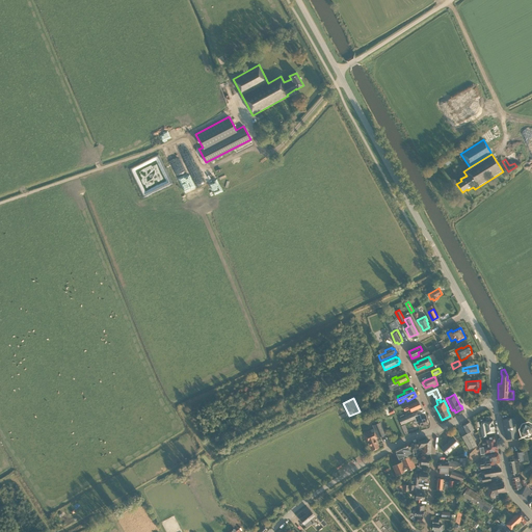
[(418,401),(408,405),(408,404),(402,406),(404,411),(409,408),(411,411),(421,407),(418,401)]
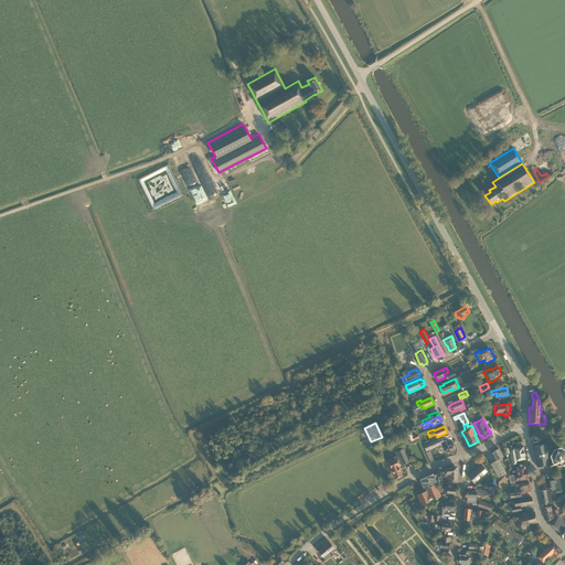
[(446,440),(440,441),(439,438),(424,446),(426,451),(441,445),(441,447),(444,447),(445,452),(454,450),(452,445),(452,443),(447,444),(446,440)]
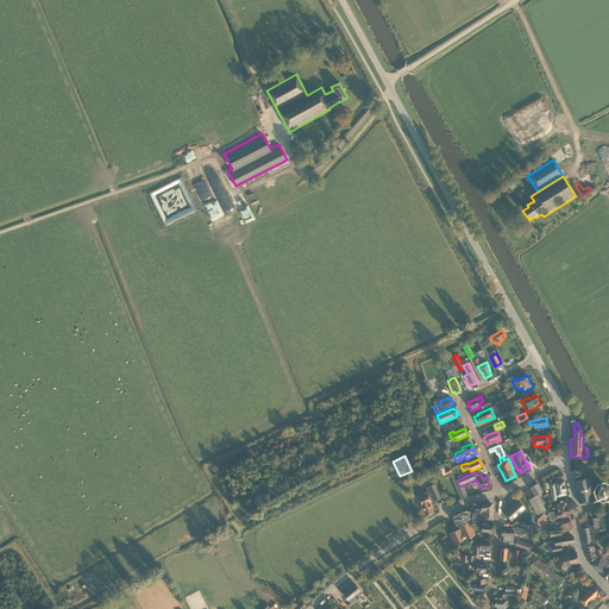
[(588,478),(576,481),(579,503),(592,501),(588,478)]
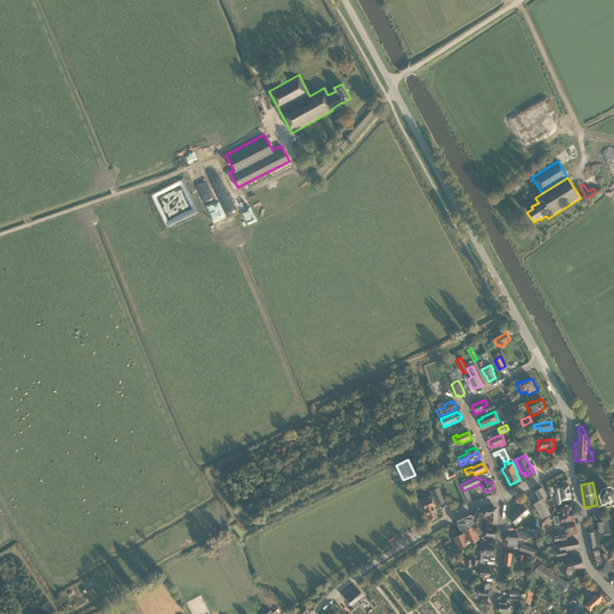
[(569,486),(561,487),(555,488),(555,489),(554,489),(555,493),(554,493),(555,500),(557,505),(561,504),(561,501),(571,499),(569,486)]
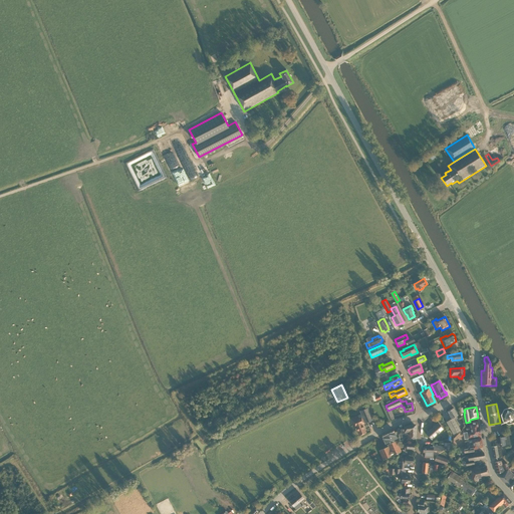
[(356,431),(357,431),(359,436),(366,433),(362,424),(372,420),(367,408),(359,412),(360,414),(350,419),(354,428),(355,427),(356,429),(355,429),(356,431)]
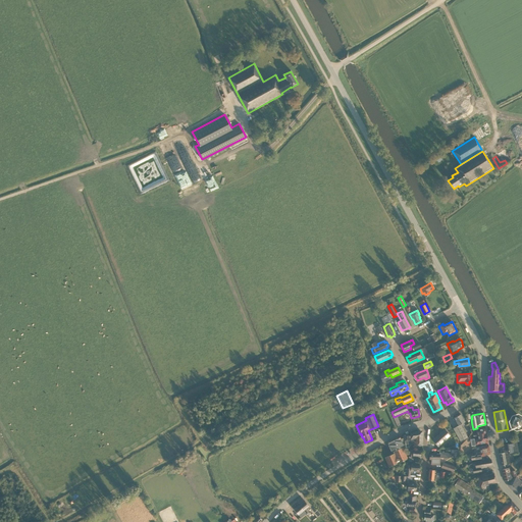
[(453,428),(461,441),(468,437),(460,425),(465,422),(460,414),(454,418),(459,425),(453,428)]
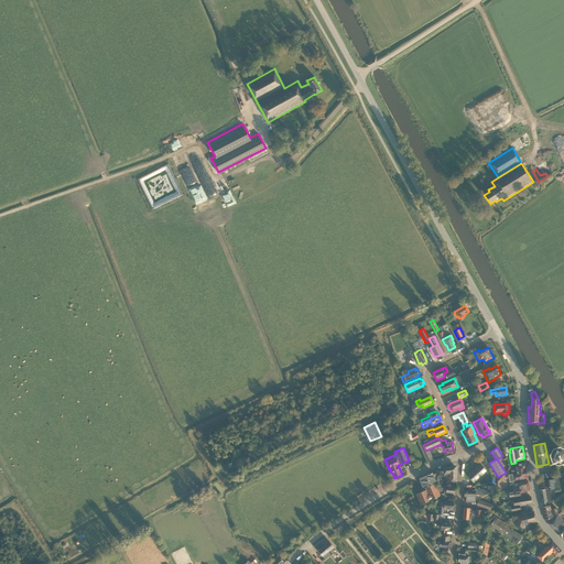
[(554,459),(557,462),(562,459),(563,456),(563,452),(559,449),(555,451),(553,455),(554,459)]
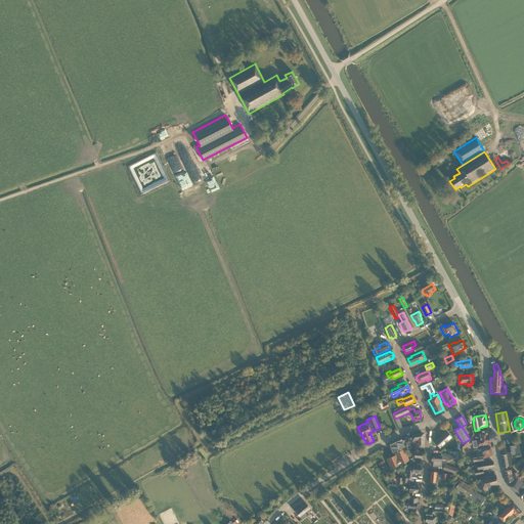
[(479,437),(488,435),(487,430),(482,431),(482,433),(478,433),(479,435),(476,436),(476,438),(479,438),(479,437)]
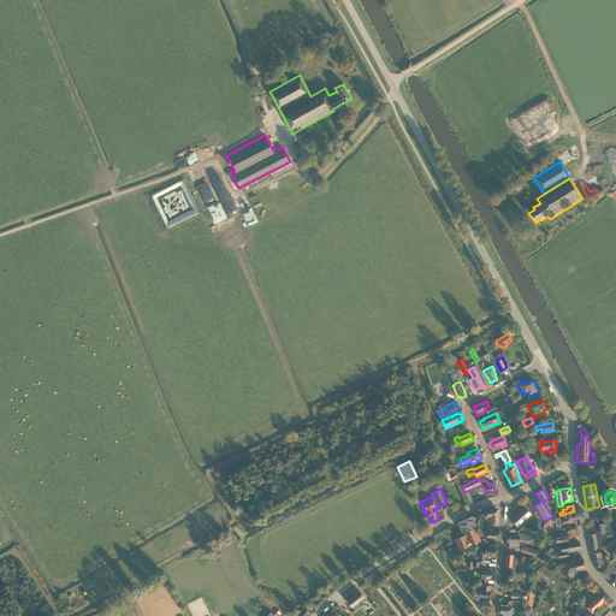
[(517,514),(525,521),(531,514),(525,507),(517,514)]
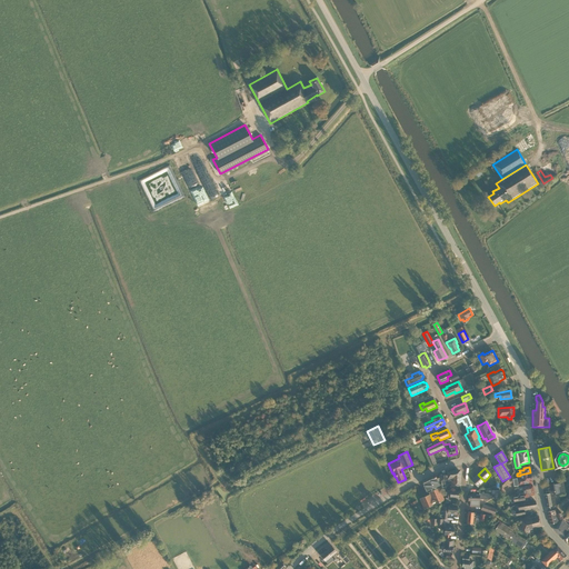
[(439,478),(441,485),(442,488),(447,488),(447,487),(460,485),(460,471),(458,470),(447,472),(448,475),(445,475),(445,472),(439,476),(439,478)]
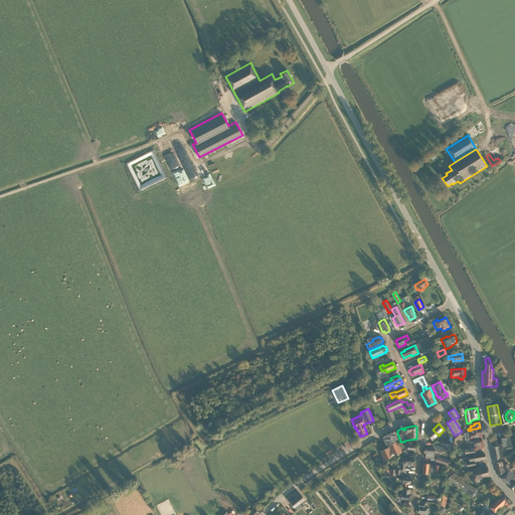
[(482,437),(480,427),(471,430),(471,431),(471,433),(468,434),(469,440),(482,437)]
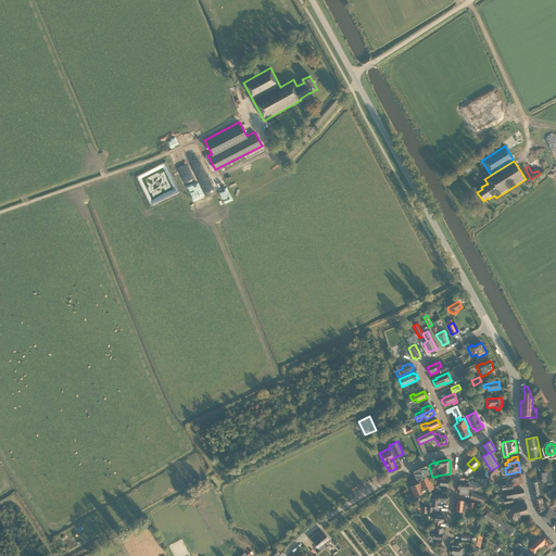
[(474,470),(467,464),(460,469),(467,476),(474,470)]
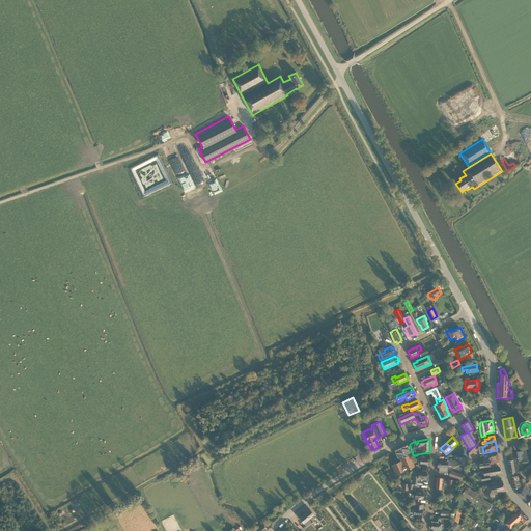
[(412,452),(410,446),(408,447),(407,445),(394,450),(398,459),(400,459),(401,462),(392,466),(396,475),(414,467),(410,455),(411,454),(410,452),(411,452),(410,449),(412,452)]
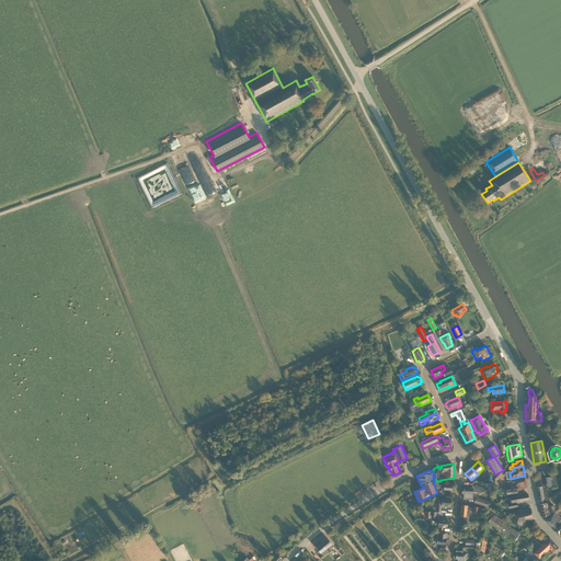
[(557,485),(556,476),(545,477),(546,480),(540,481),(541,487),(536,488),(538,500),(548,499),(546,488),(557,485)]
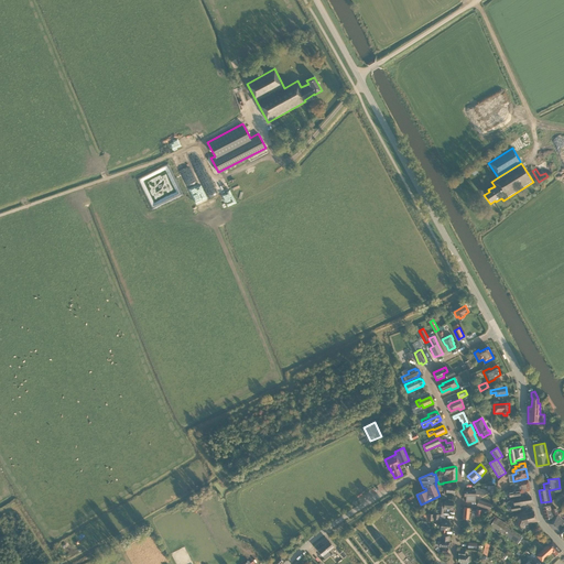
[(530,490),(528,481),(518,483),(519,489),(514,489),(514,491),(508,492),(509,498),(520,496),(520,492),(524,492),(524,491),(530,490)]
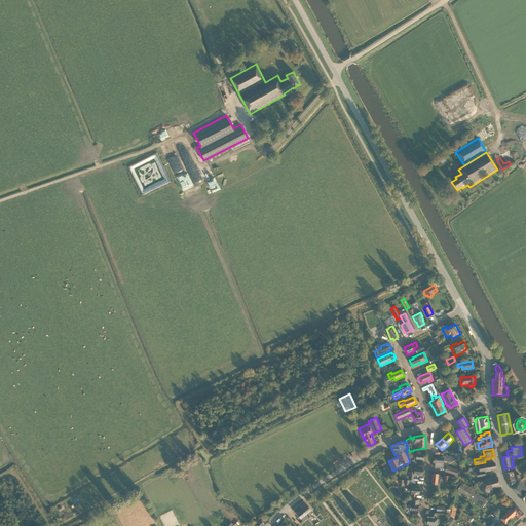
[(424,453),(416,453),(416,454),(413,454),(412,460),(411,460),(412,465),(416,465),(417,461),(419,461),(423,461),(424,453)]
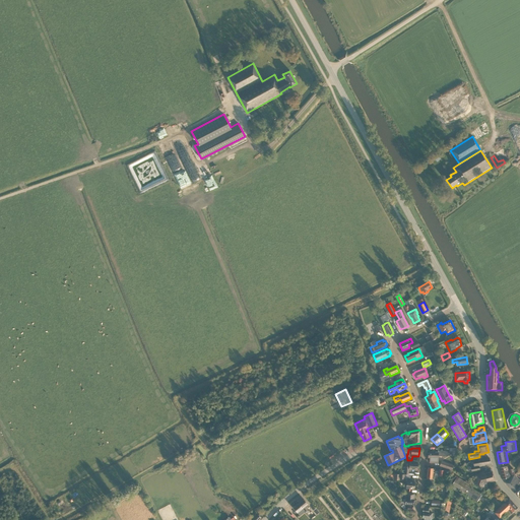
[(428,457),(430,457),(430,462),(438,462),(438,456),(448,456),(448,451),(438,451),(431,451),(431,453),(428,453),(428,457)]
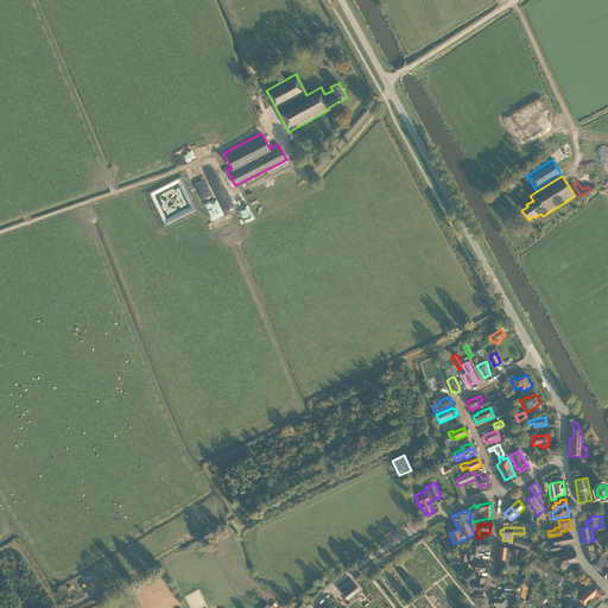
[(558,537),(558,538),(552,539),(555,546),(550,546),(551,551),(561,550),(559,545),(567,544),(567,543),(574,542),(572,536),(570,536),(570,534),(558,537)]
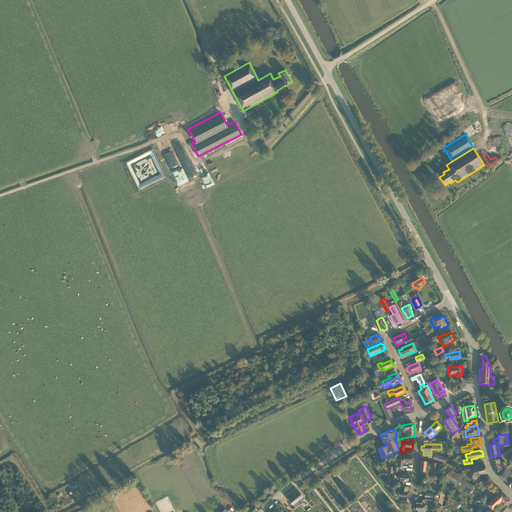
[(433,459),(445,463),(447,458),(434,454),(433,459)]
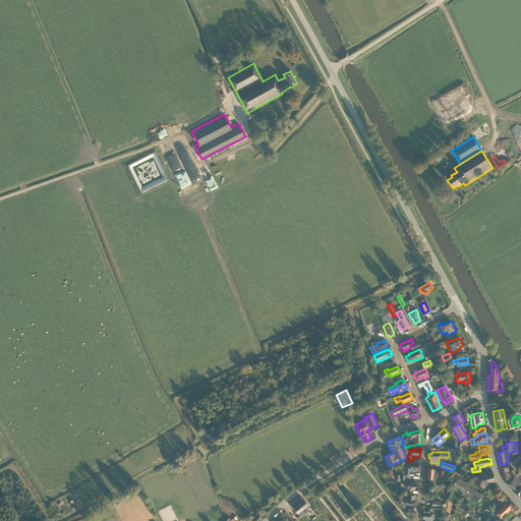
[(418,464),(410,463),(410,465),(406,464),(406,471),(403,471),(403,475),(409,476),(410,470),(418,471),(418,464)]
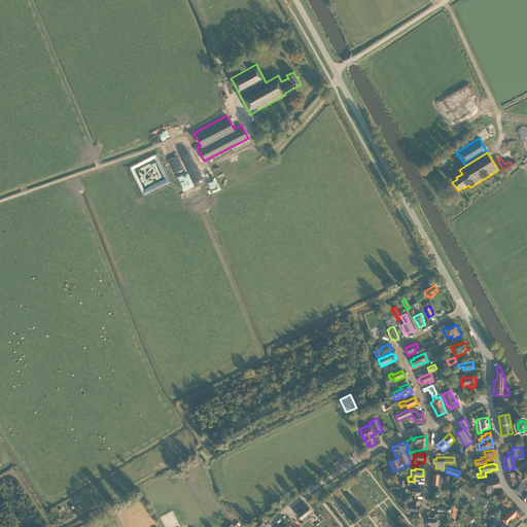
[(515,476),(514,472),(506,475),(510,486),(517,484),(516,481),(521,480),(520,475),(515,476)]
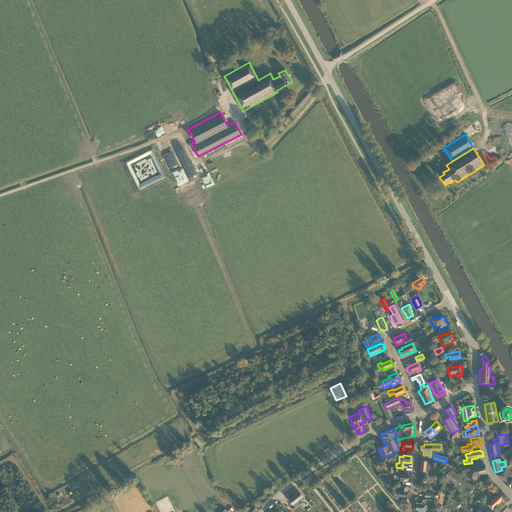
[(437,463),(432,463),(428,463),(428,461),(421,460),(420,471),(424,471),(423,474),(427,474),(427,468),(436,469),(437,463)]
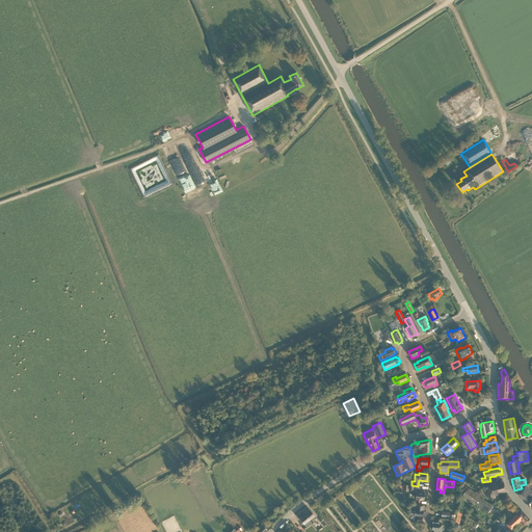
[(497,484),(496,482),(486,486),(489,497),(498,495),(498,494),(506,493),(503,482),(497,484)]
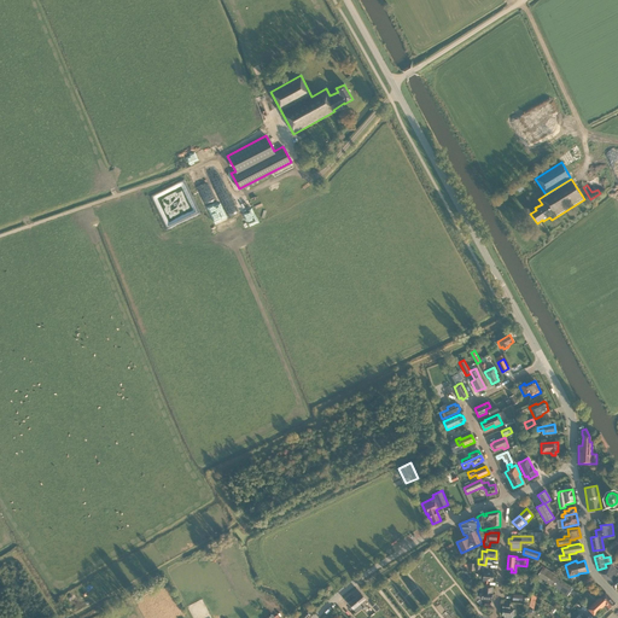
[(617,575),(617,572),(617,571),(611,564),(600,573),(604,578),(613,588),(617,584),(617,583),(617,575)]
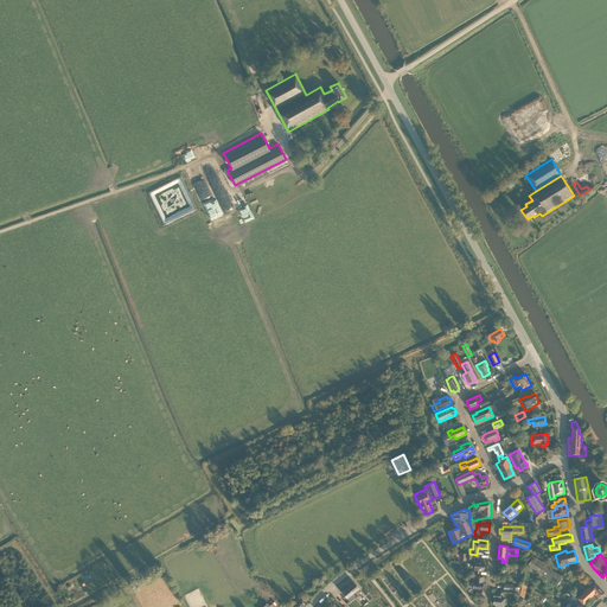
[(528,566),(540,574),(557,586),(562,577),(548,568),(549,567),(534,556),(528,566)]
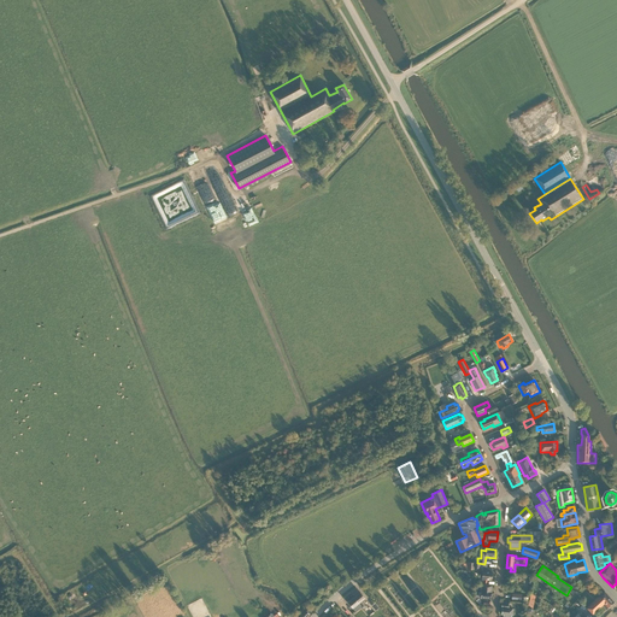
[(482,580),(492,580),(492,573),(492,569),(482,568),(482,580)]
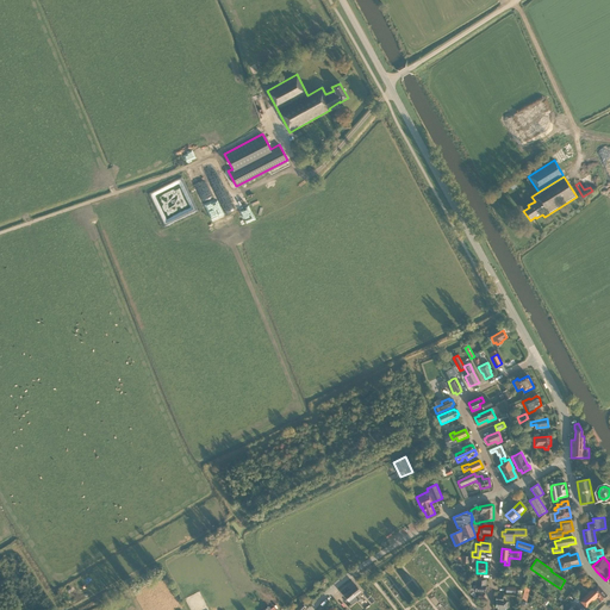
[(471,591),(485,592),(486,585),(485,585),(486,579),(477,578),(475,589),(471,589),(471,591)]
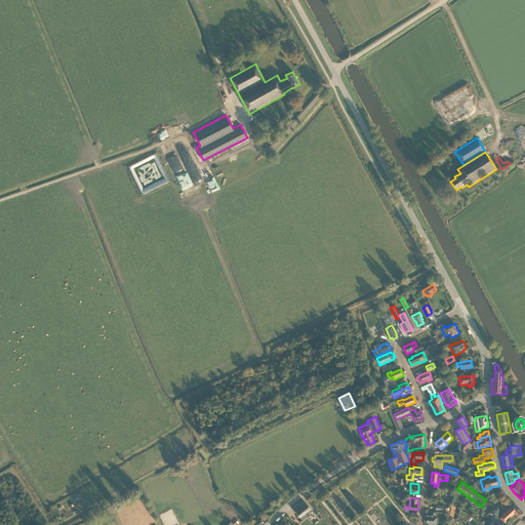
[(499,518),(502,521),(505,523),(512,515),(516,519),(522,513),(514,503),(508,509),(499,518)]
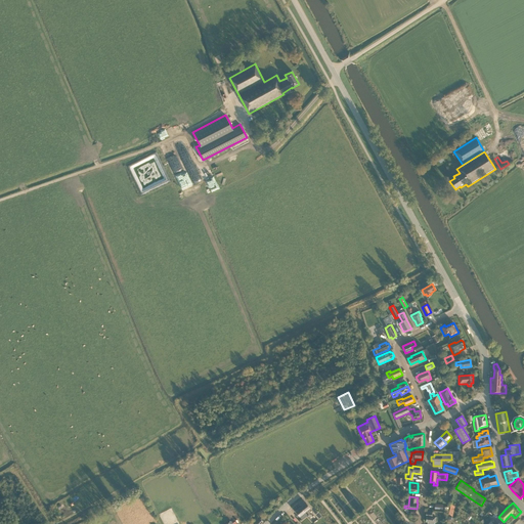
[(306,504),(301,508),(304,513),(305,512),(308,510),(310,512),(311,511),(310,509),(306,504)]
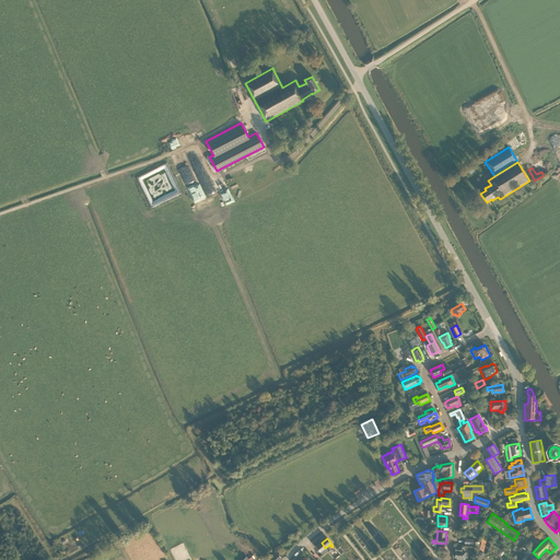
[(325,548),(322,543),(316,547),(319,552),(321,552),(323,556),(328,551),(327,550),(328,550),(326,547),(325,548)]
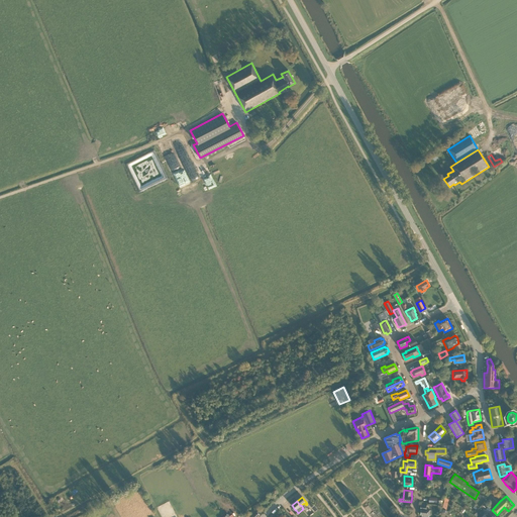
[(429,516),(430,513),(430,510),(426,510),(426,505),(420,504),(420,509),(421,509),(420,515),(422,515),(422,516),(428,516),(429,516)]
